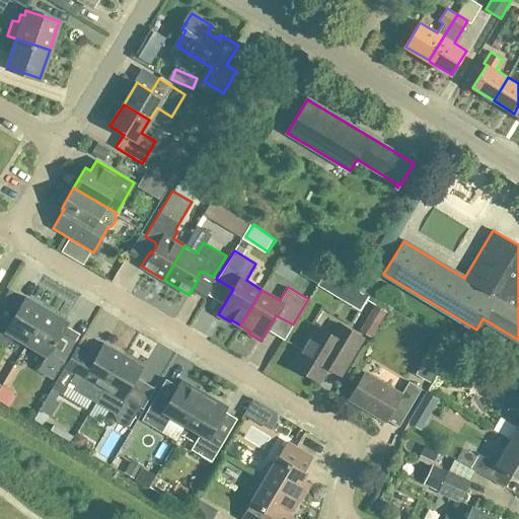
[(16,337),(27,343),(48,308),(26,296),(12,321),(0,313),(0,343),(6,347),(16,337)]
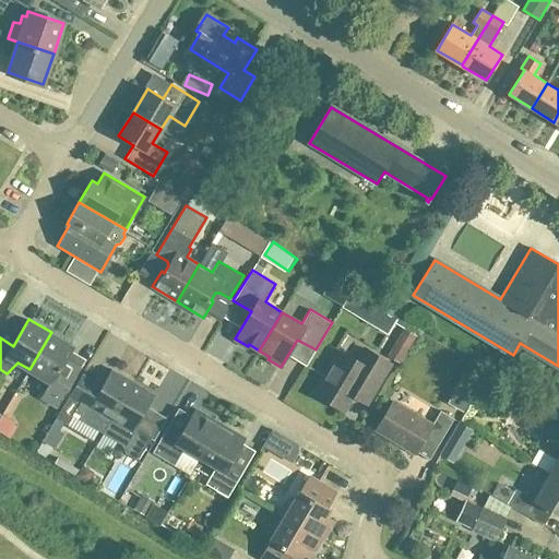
[(73,346),(51,332),(30,369),(50,382),(45,392),(61,402),(79,370),(64,361),(73,346)]
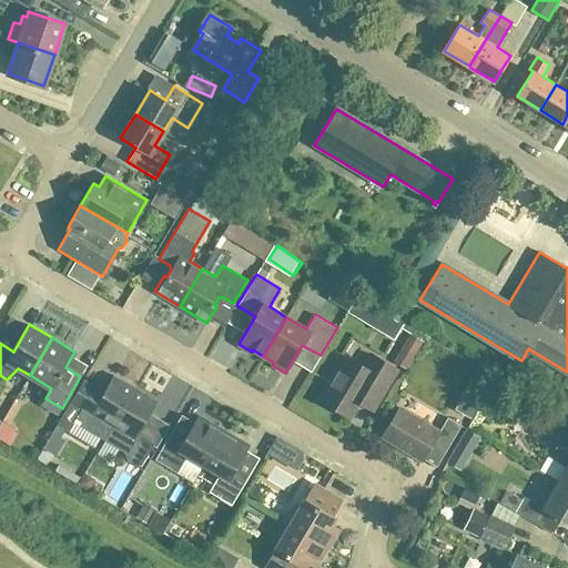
[(397,369),(369,353),(363,366),(345,355),(320,398),(350,417),(359,402),(373,409),(397,369)]
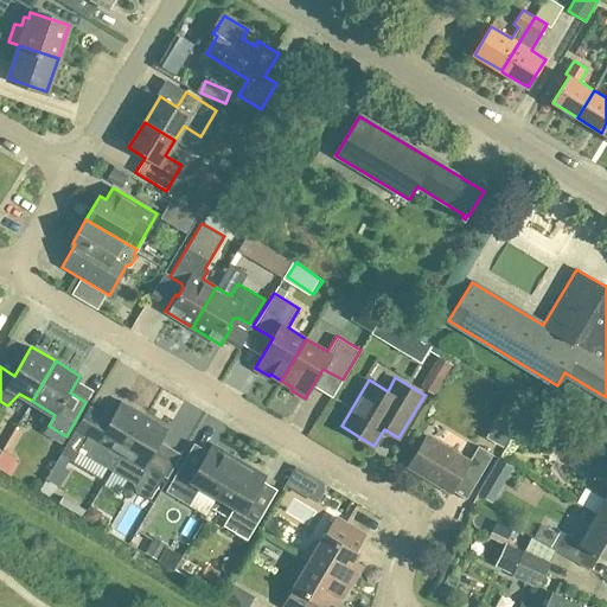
[(145,414),(122,401),(112,417),(90,404),(76,428),(62,453),(74,460),(80,449),(113,468),(145,414)]
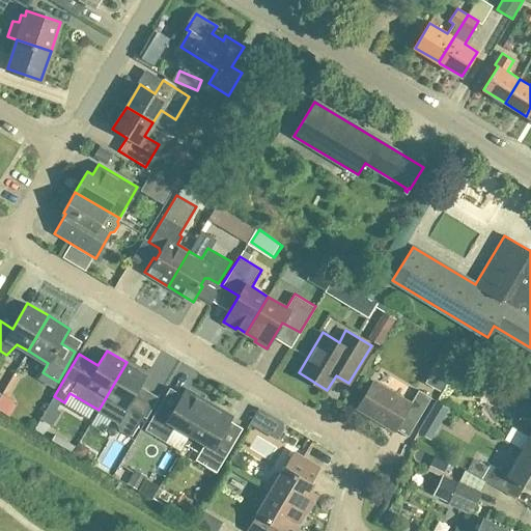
[(442,391),(457,363),(443,355),(427,383),(442,391)]
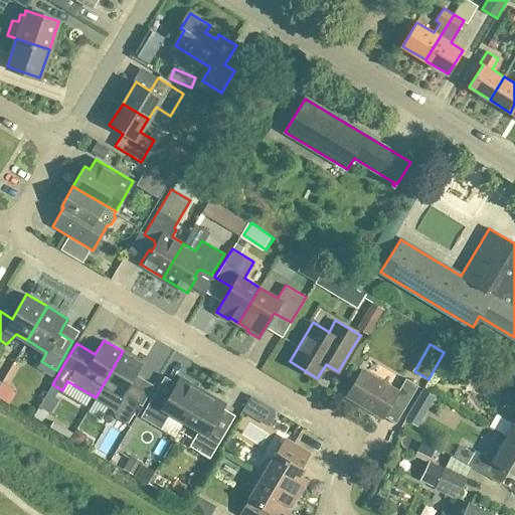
[(135,374),(142,363),(123,351),(96,397),(113,408),(116,417),(127,400),(122,397),(135,374)]
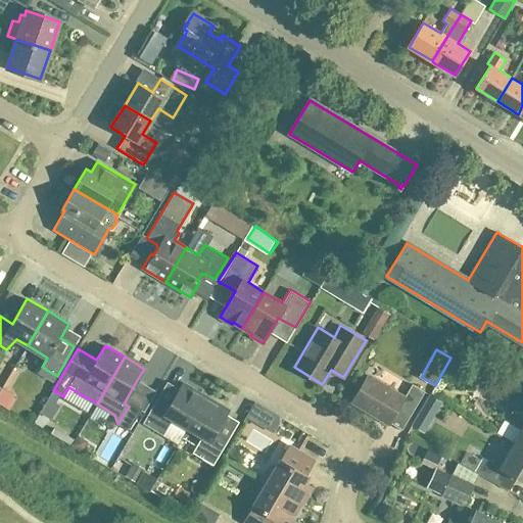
[(410,415),(424,391),(412,383),(403,396),(368,375),(351,401),(388,423),(397,408),(410,415)]
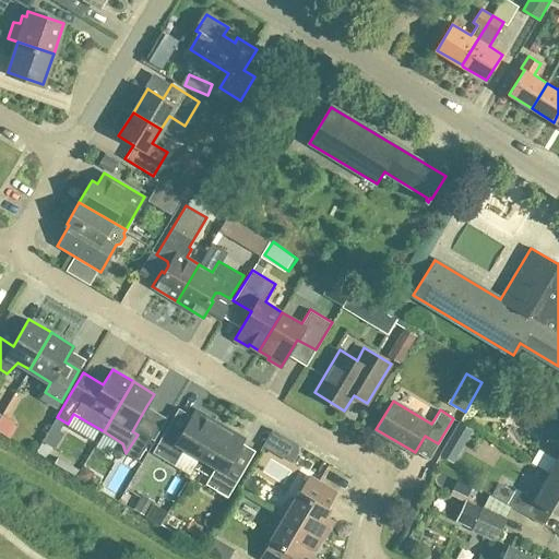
[(185,448),(200,458),(221,424),(195,408),(181,432),(168,425),(152,452),(175,465),(185,448)]
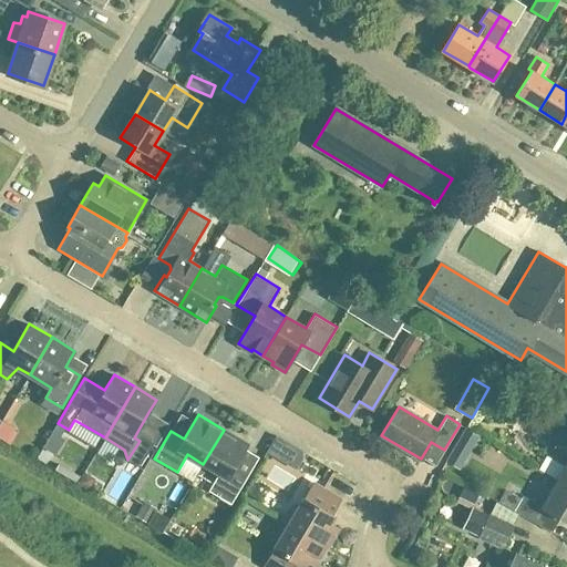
[(540,418),(532,434),(549,444),(558,428),(540,418)]
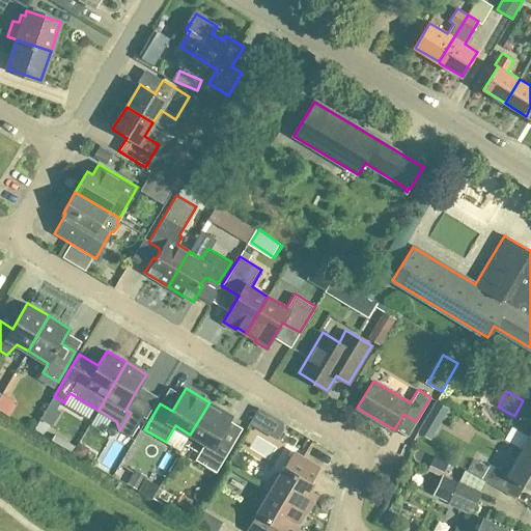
[(0,406),(11,413),(19,400),(6,393),(0,402),(0,406)]
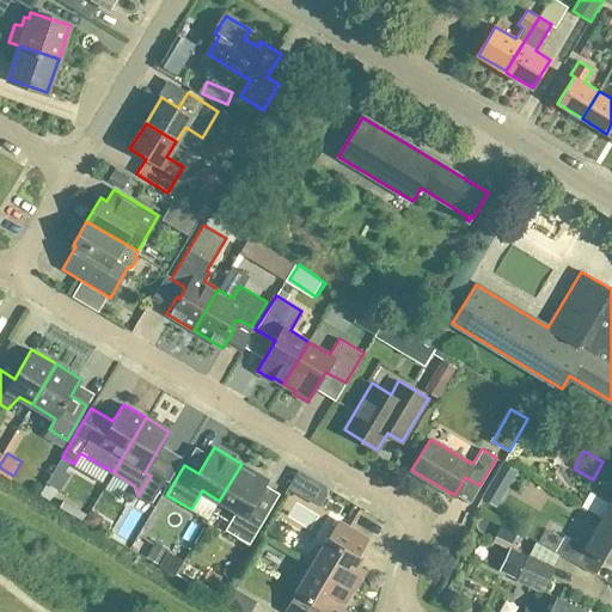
[(611,501),(601,520),(611,526),(611,465),(606,463),(597,479),(611,488),(611,501)]
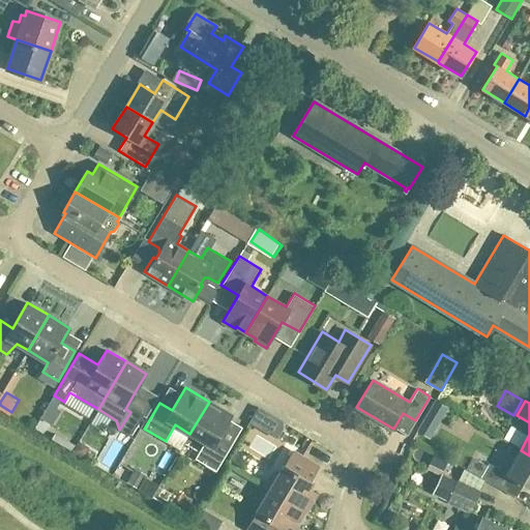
[(218,438),(232,415),(209,402),(189,434),(204,442),(195,459),(216,471),(231,445),(218,438)]
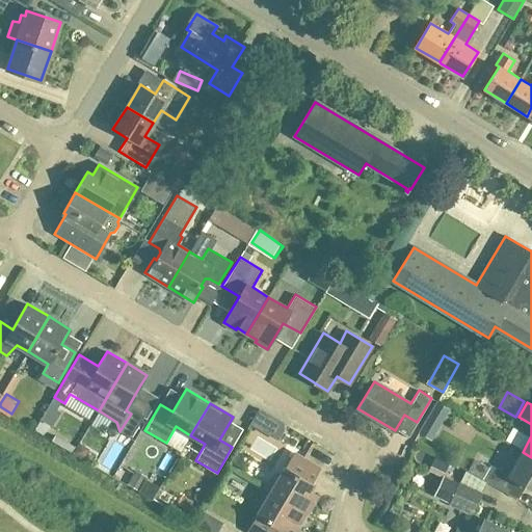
[(120,431),(131,437),(143,417),(133,409),(131,414),(120,431)]
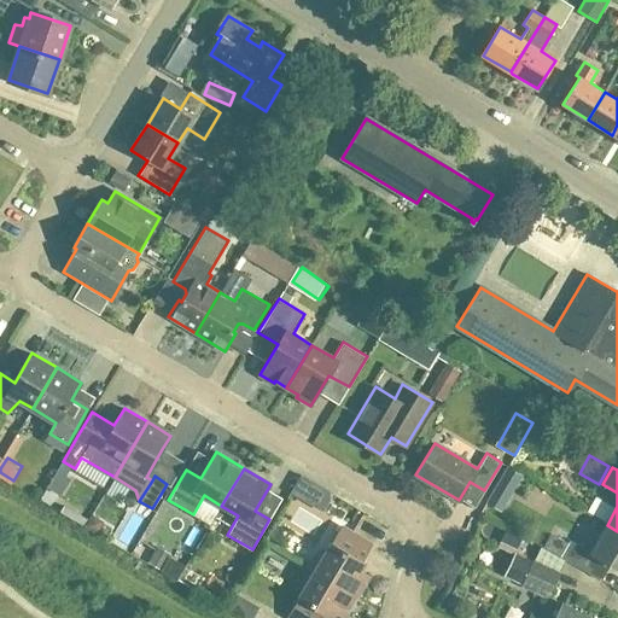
[(333,506),(338,493),(310,482),(305,494),(333,506)]
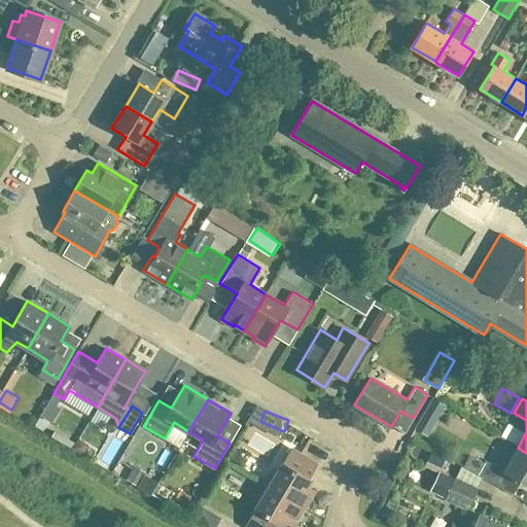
[(437,447),(445,432),(431,425),(424,440),(437,447)]
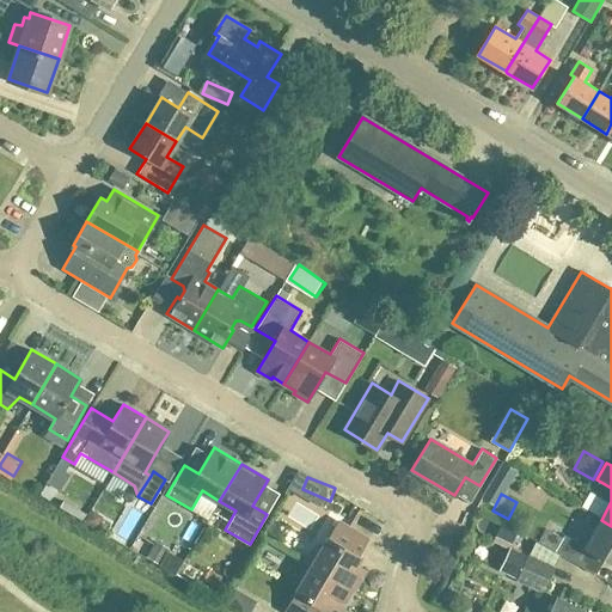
[(316,546),(306,562),(354,589),(366,570),(356,564),(360,557),(359,556),(368,539),(337,520),(320,549),(316,546)]
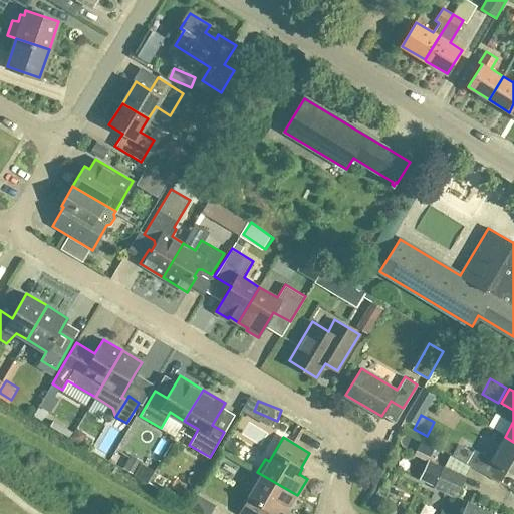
[(513,474),(513,442),(505,437),(491,461),(474,451),(466,464),(500,483),(507,470),(513,474)]
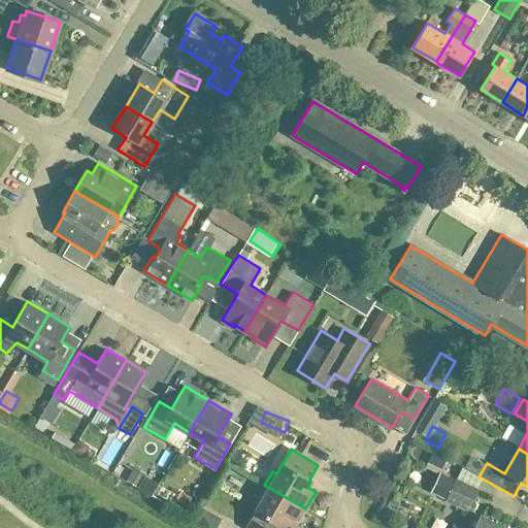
[(456,477),(456,480),(440,472),(431,492),(446,499),(446,500),(468,512),(480,488),(458,479),(456,477)]
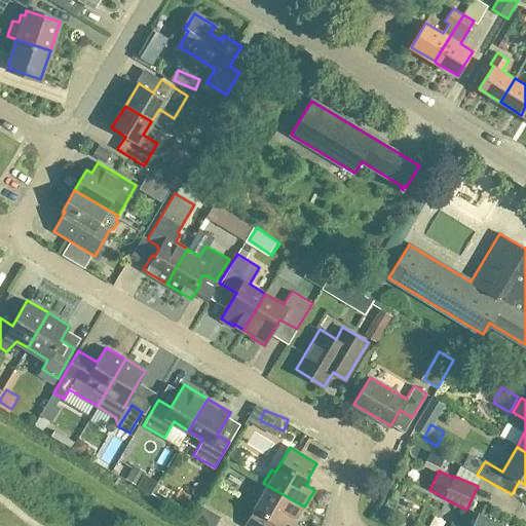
[(294,523),(304,506),(263,483),(255,496),(260,499),(246,524),(249,525),(279,525),(280,524),(283,525),(287,519),(294,523)]
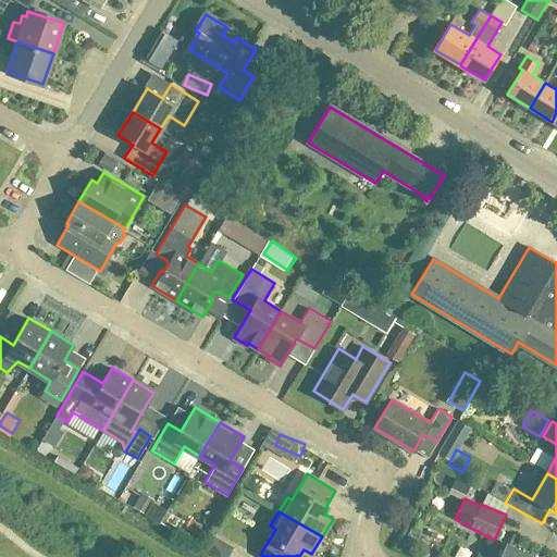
[(531,556),(505,544),(498,556),(485,556),(478,553),(475,556),(531,556)]
